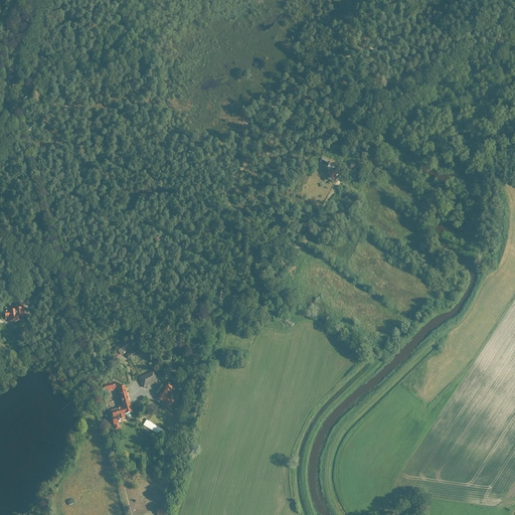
[(332,160),(330,165),(337,169),(340,164),(332,160)]
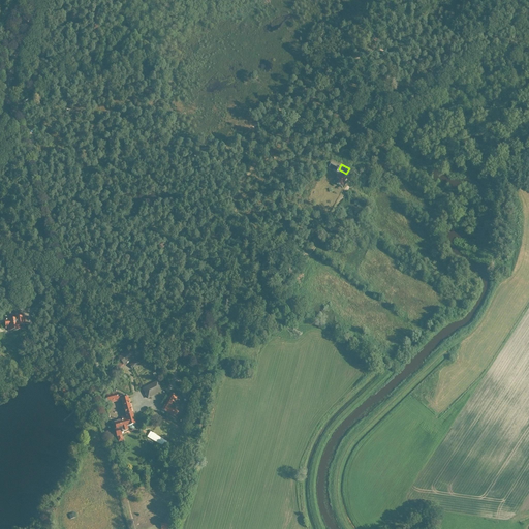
[(339,174),(337,178),(340,180),(338,184),(342,187),(347,179),(339,174)]
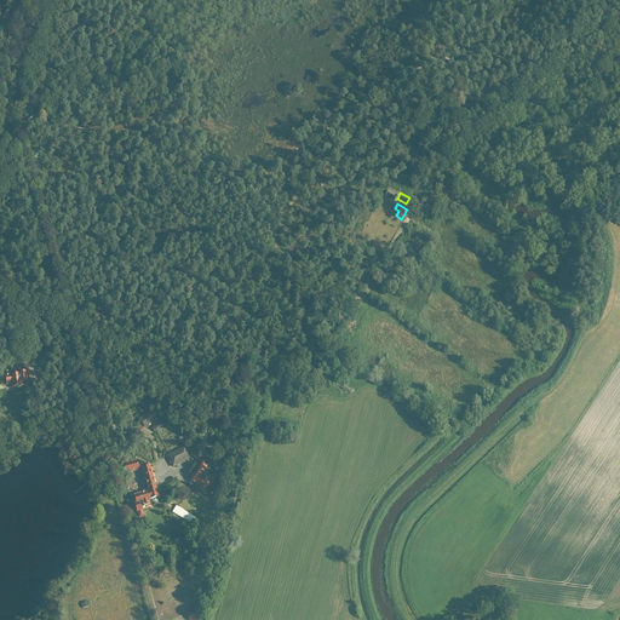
[(12,373),(10,374),(6,374),(7,383),(12,383),(12,388),(22,386),(21,382),(30,380),(29,372),(19,373),(19,374),(12,375),(12,373)]
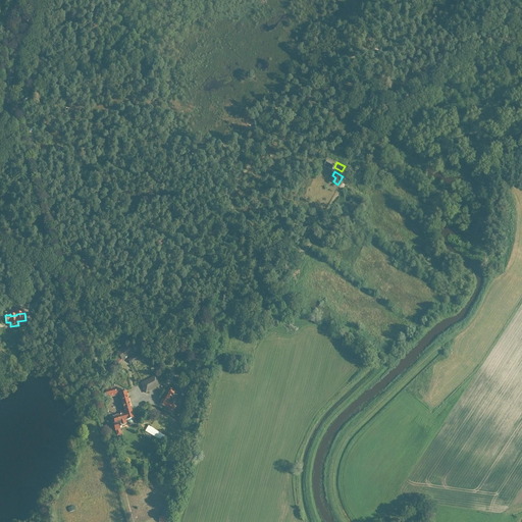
[(119,357),(114,361),(116,364),(122,360),(124,358),(123,357),(132,351),(127,345),(116,353),(119,357)]
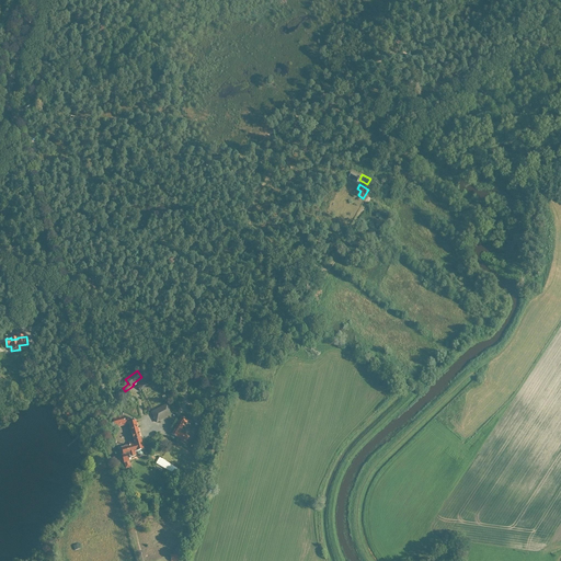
[(145,381),(137,387),(140,391),(147,385),(145,381)]
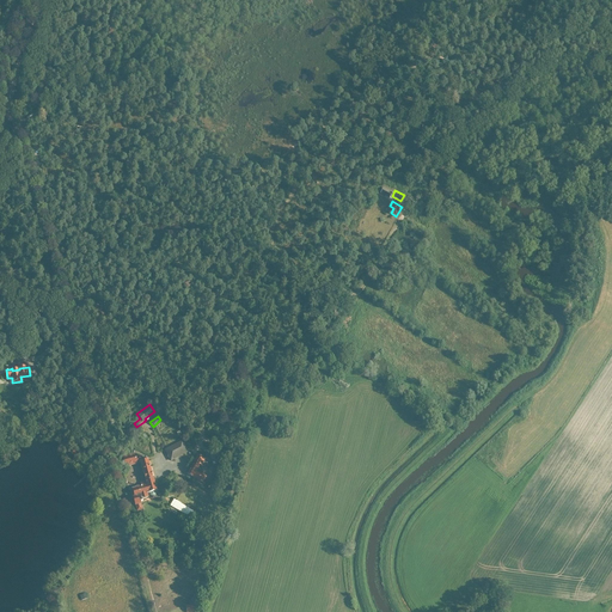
[(183,441),(165,451),(171,460),(188,452),(183,441)]
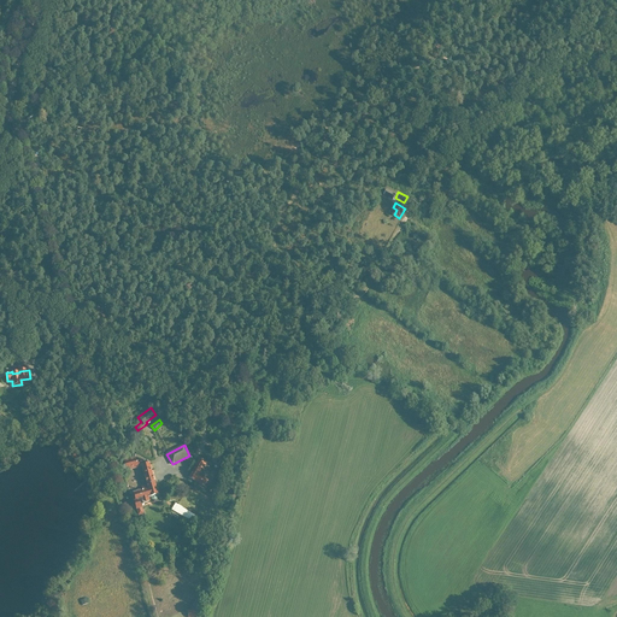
[(141,488),(142,492),(133,494),(135,501),(134,501),(136,510),(139,515),(144,513),(142,507),(142,506),(144,506),(145,505),(144,503),(150,501),(148,498),(151,497),(151,499),(154,500),(157,500),(158,498),(157,495),(158,494),(164,493),(163,487),(157,489),(150,463),(144,465),(142,459),(137,460),(136,458),(124,462),(127,471),(141,466),(147,486),(141,488)]
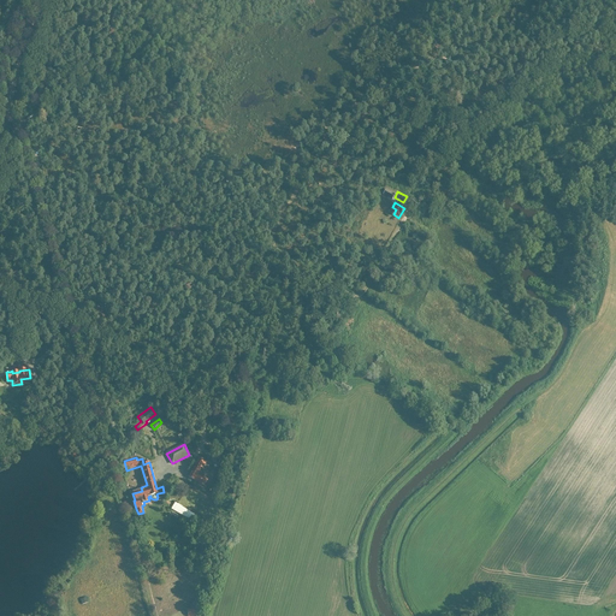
[(202,469),(206,462),(199,458),(189,478),(205,486),(208,480),(203,477),(206,471),(202,469)]
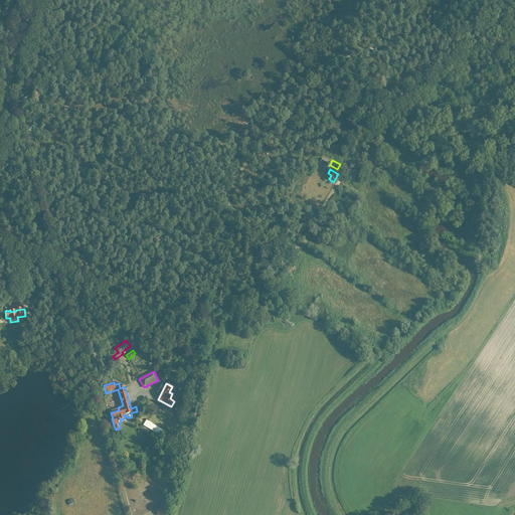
[(143,425),(160,436),(163,430),(147,420),(143,425)]
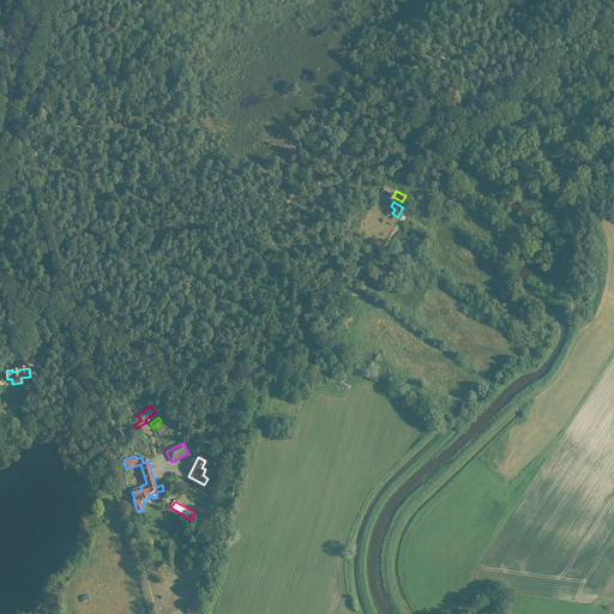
[(172,591),(163,593),(168,613),(182,613),(186,613),(193,613),(192,603),(193,602),(192,599),(191,599),(188,591),(191,591),(190,588),(188,588),(187,584),(179,585),(184,606),(175,608),(172,591)]
